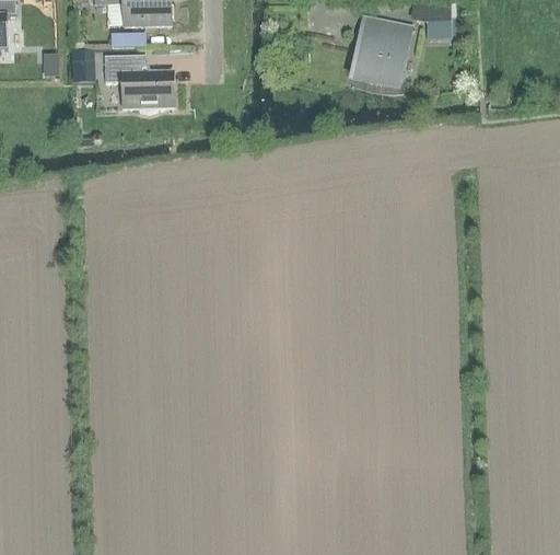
[(0,47),(8,48),(7,13),(15,13),(15,0),(0,0),(0,47)]
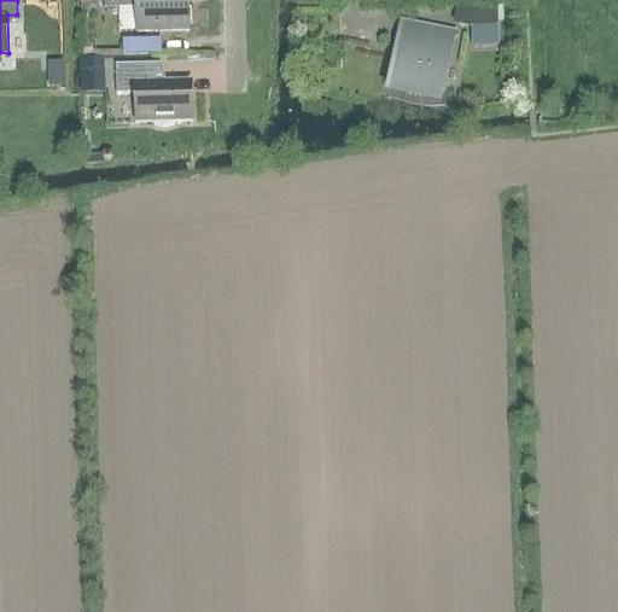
[(104,0),(104,3),(118,3),(118,28),(188,27),(187,0),(104,0)]
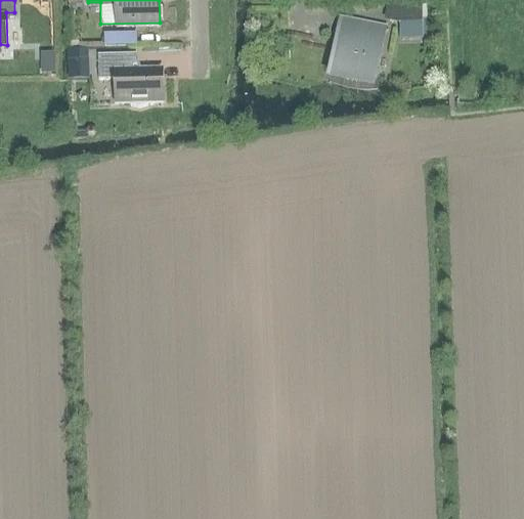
[(398,16),(422,16),(422,1),(386,1),(383,17),(398,20),(398,16)]
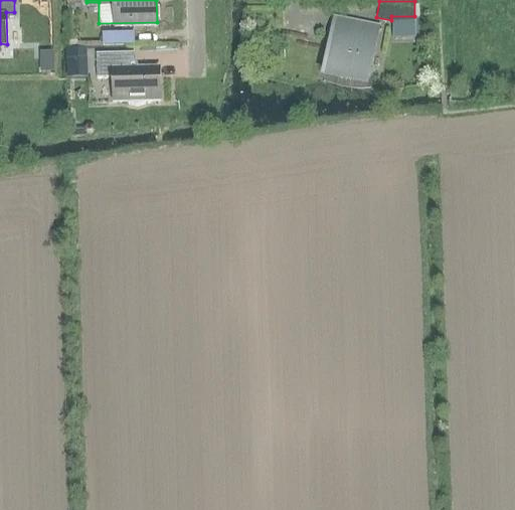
[(324,67),(366,76),(368,68),(377,25),(362,22),(360,35),(332,29),(326,60),(324,67)]
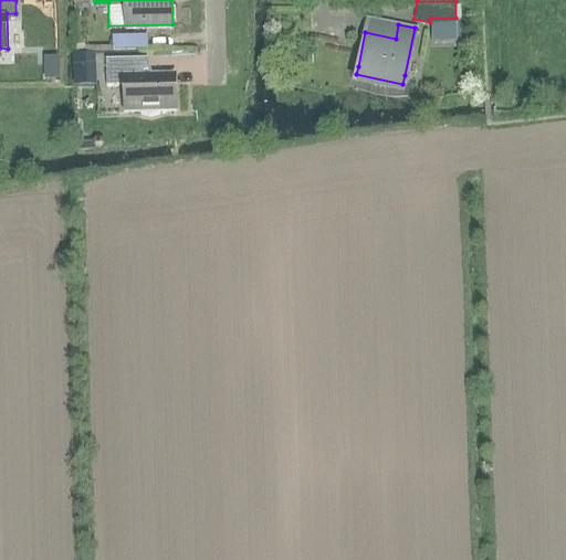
[(114,45),(148,43),(148,31),(114,33),(114,45)]
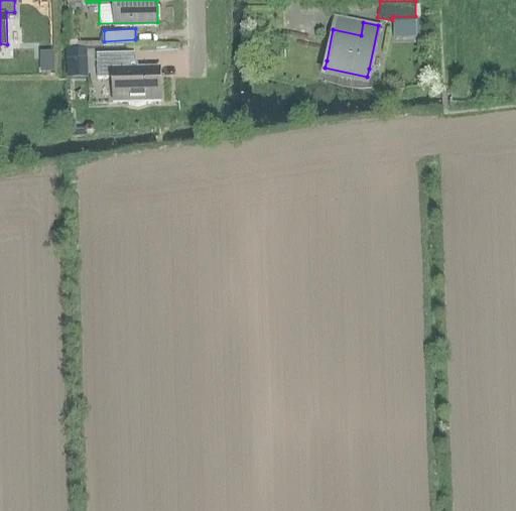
[(69,32),(69,44),(77,44),(77,32),(69,32)]
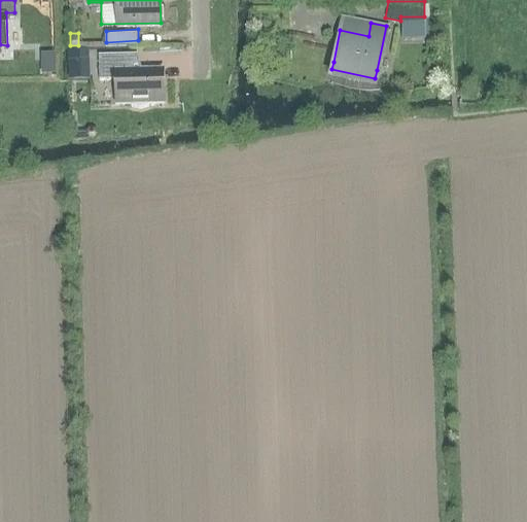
[(89,58),(89,46),(67,47),(67,59),(89,58)]
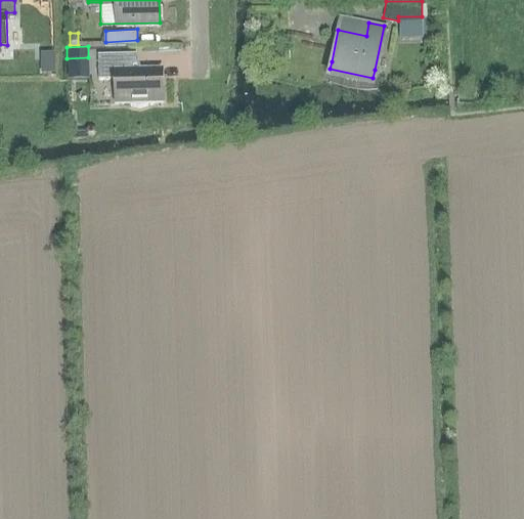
[(147,99),(162,99),(161,67),(130,67),(130,51),(97,51),(97,77),(115,76),(115,100),(129,100),(129,102),(138,104),(147,102),(147,99)]
